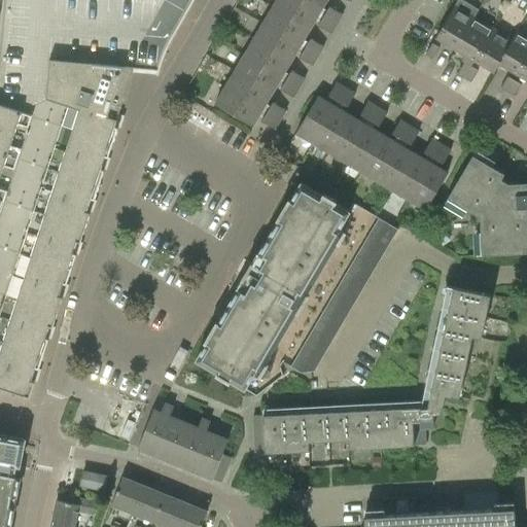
[(163,60),(165,56),(167,48),(170,43),(172,38),(194,0),(0,0),(0,386),(30,396),(35,381),(31,380),(35,367),(39,369),(48,339),(45,338),(49,325),(53,326),(63,296),(59,295),(63,283),(67,284),(76,254),(73,253),(76,241),(80,242),(91,212),(86,210),(91,199),(94,200),(104,170),(100,168),(104,156),(108,157),(117,128),(121,129),(121,103),(133,69),(157,71),(156,74),(159,75),(160,71),(161,65),(162,63),(163,60)]
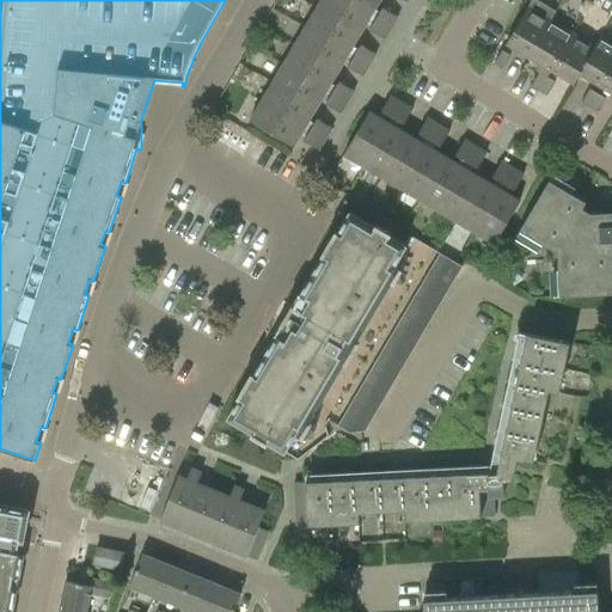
[(319,0),(317,6),(316,7),(360,34),(360,32),(371,14),(347,0),(319,0)]
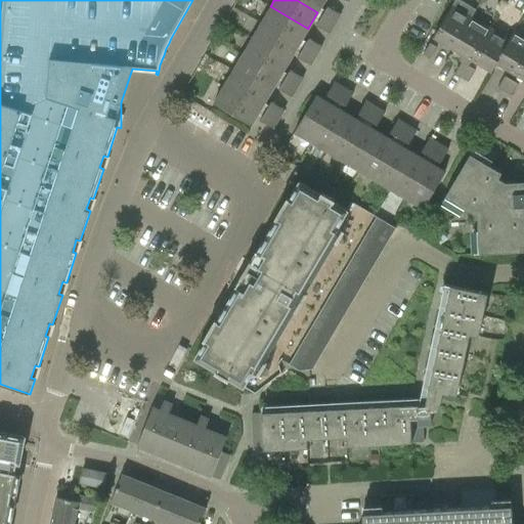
[(297,0),(317,12),(324,0),(297,0)]
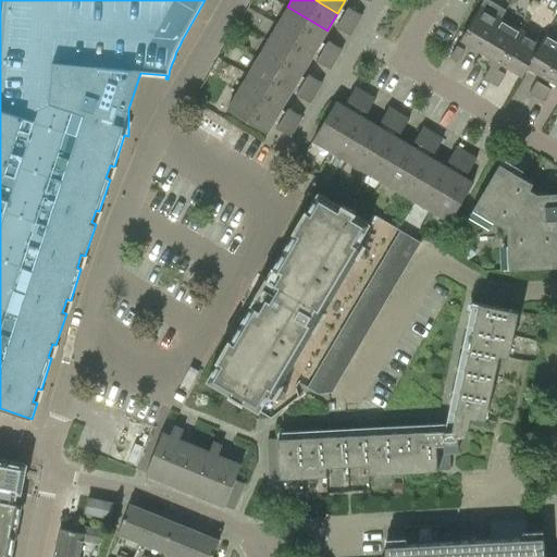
[(482,51),(502,17),(481,5),(461,39),(482,51)]
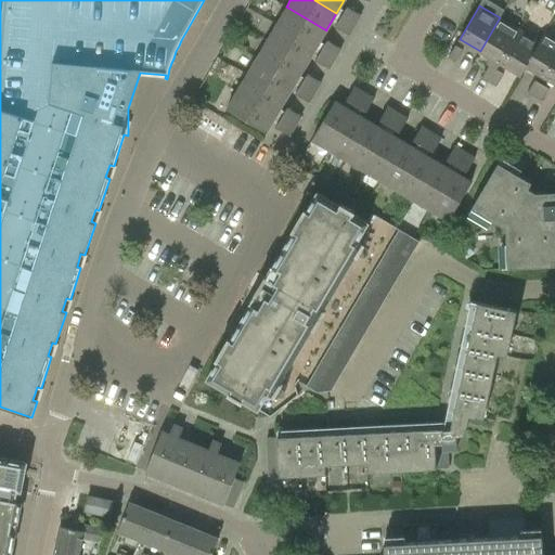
[(278,22),(276,24),(317,47),(317,46),(326,30),(286,7),(278,22)]
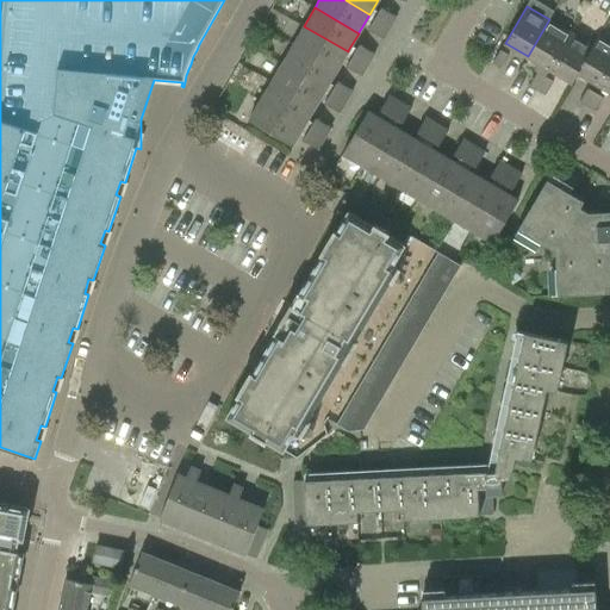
[(381,7),(377,16),(384,20),(388,11),(381,7)]
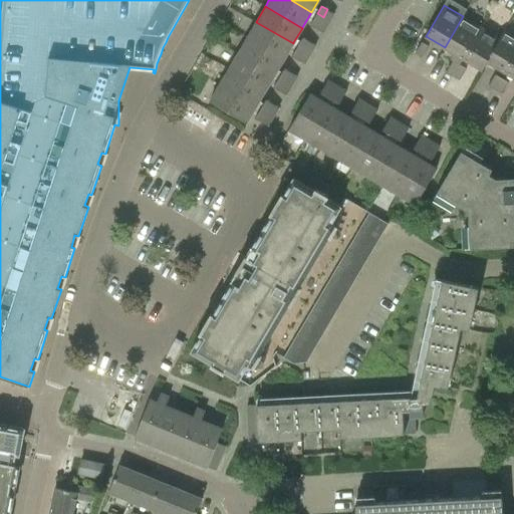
[(327,9),(323,17),(330,20),(334,13),(327,9)]
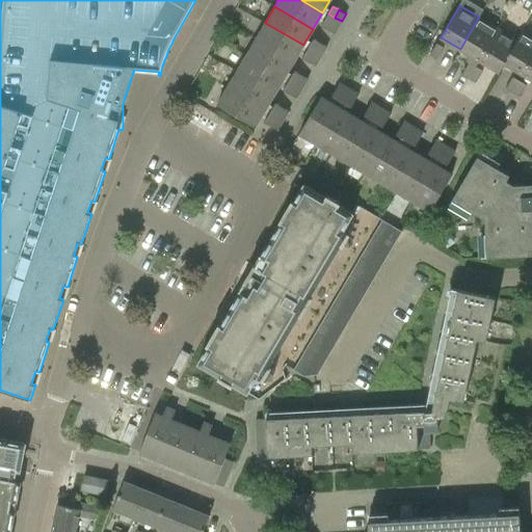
[(326,17),(321,25),(328,29),(333,21),(326,17)]
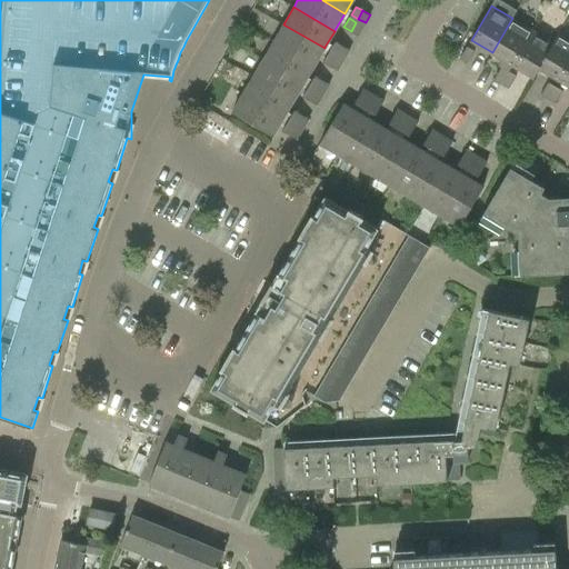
[(501,66),(509,70),(512,65),(533,30),(512,18),(492,52),(502,58),(500,61),(501,66)]
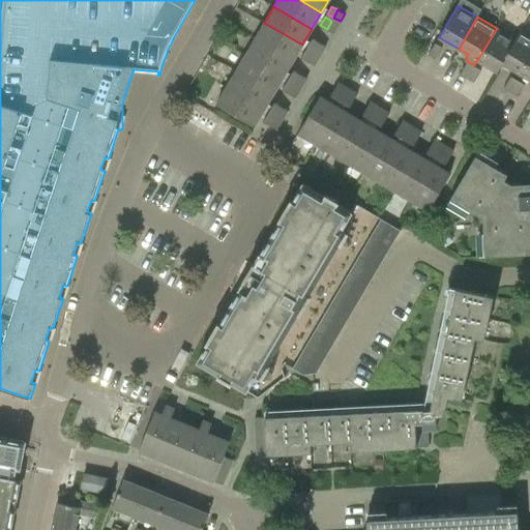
[(331,21),(327,29),(333,33),(339,25),(331,21)]
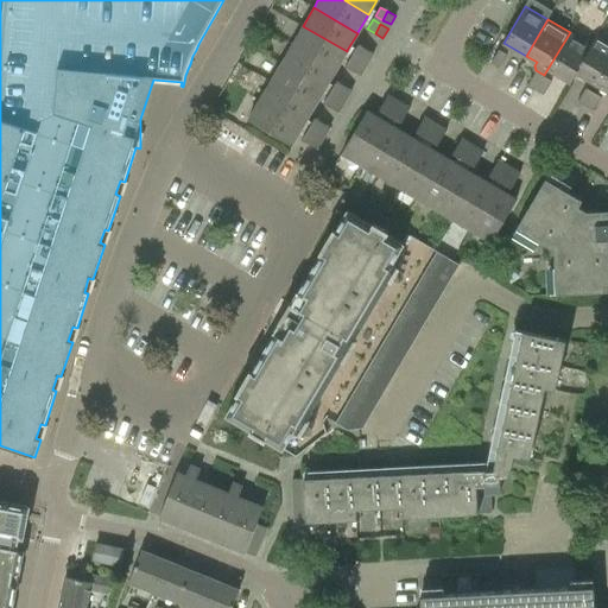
[(295,40),(292,44),(335,70),(337,67),(347,51),(303,26),(295,40)]
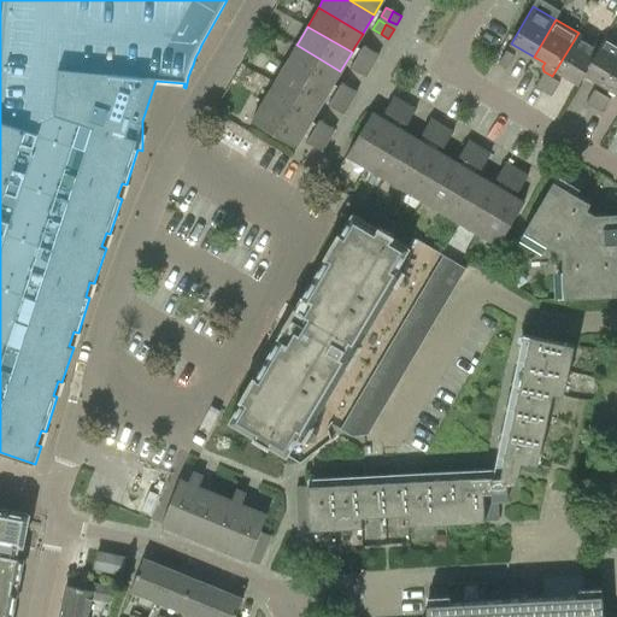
[(579,33),(556,70),(579,83),(585,74),(600,46),(599,46),(579,33)]
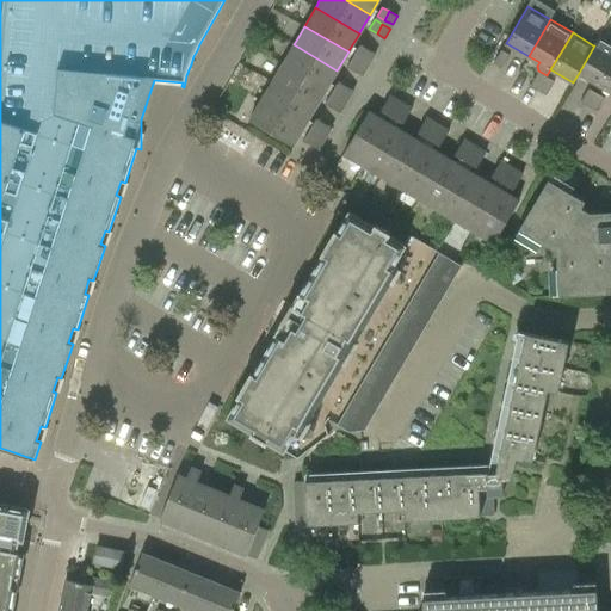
[(594,45),(579,73),(600,86),(610,67),(610,41),(599,35),(593,45),(594,45)]
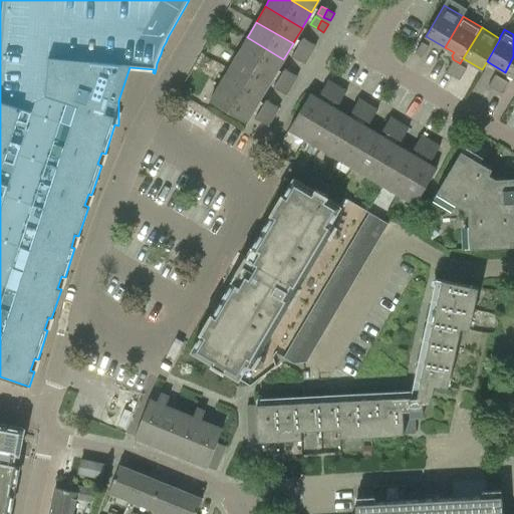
[(239,50),(238,52),(274,74),(276,72),(283,59),(247,37),(239,50)]
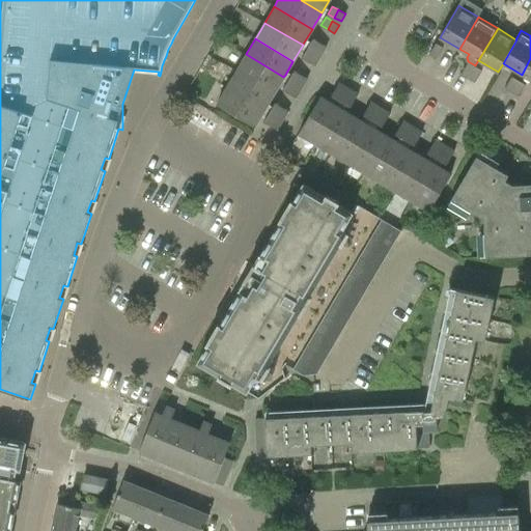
[(313,38),(308,46),(315,50),(319,43),(313,38)]
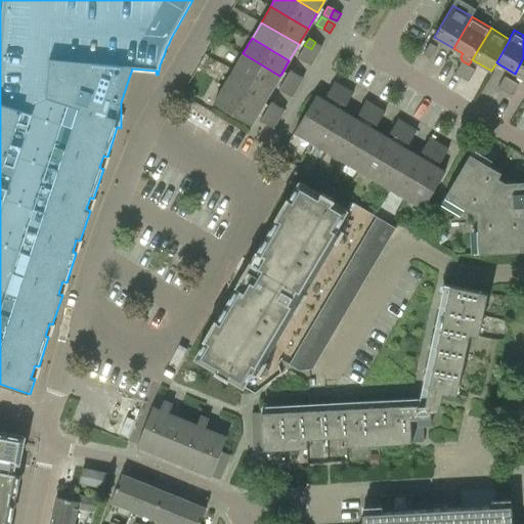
[(315,42),(311,49),(317,53),(321,45),(315,42)]
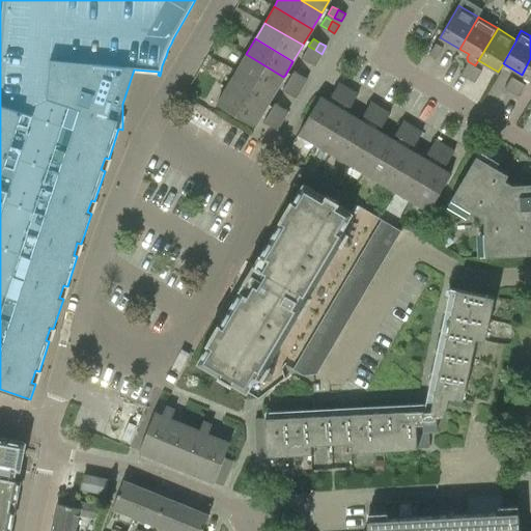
[(443,47),(436,43),(429,54),(437,58),(443,47)]
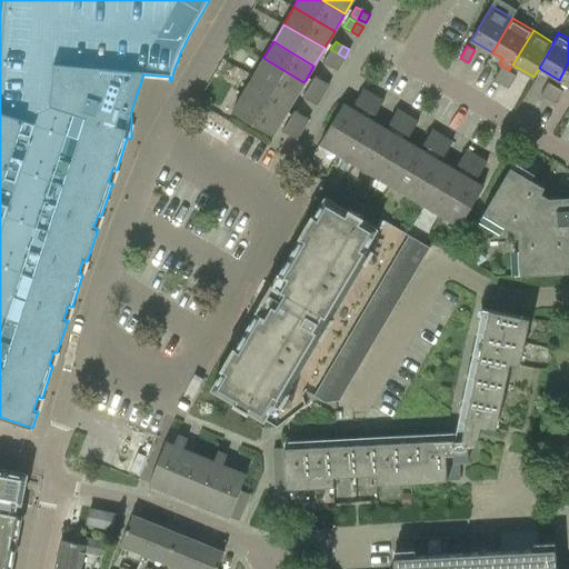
[(328,53),(323,61),(330,66),(336,57),(328,53)]
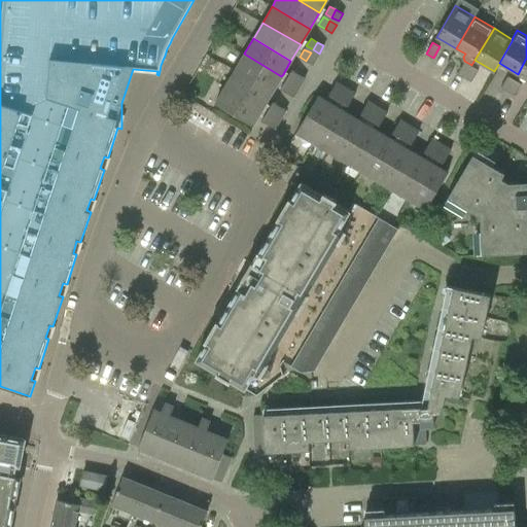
[(312,65),(317,57),(311,53),(306,61),(312,65)]
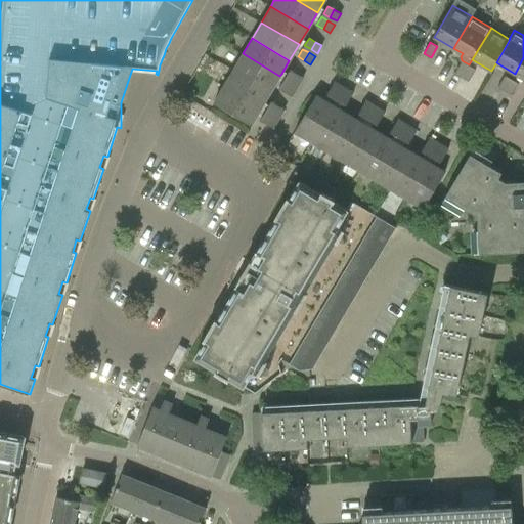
[(234,68),(233,70),(270,92),(271,90),(279,76),(243,53),(234,68)]
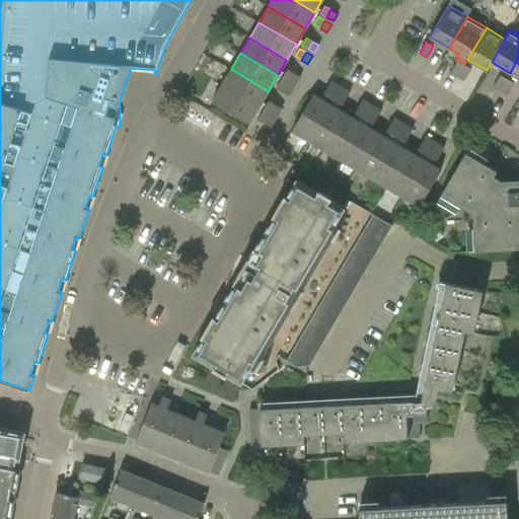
[(518,57),(510,73),(518,78),(518,57)]
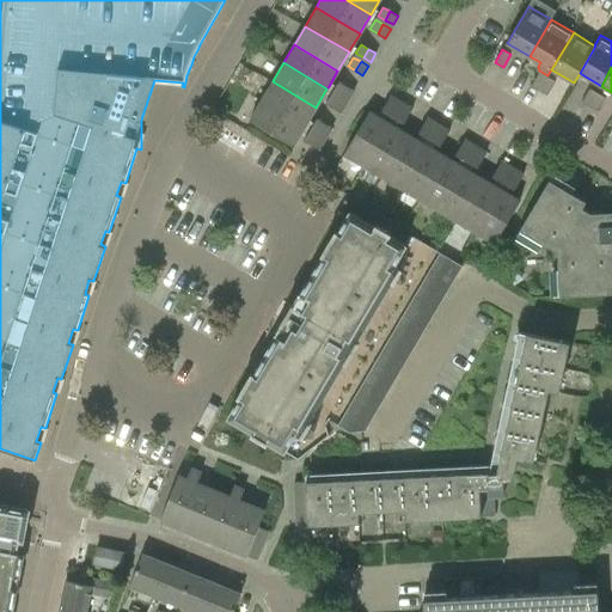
[(540,90),(548,75),(539,71),(532,84),(540,90)]
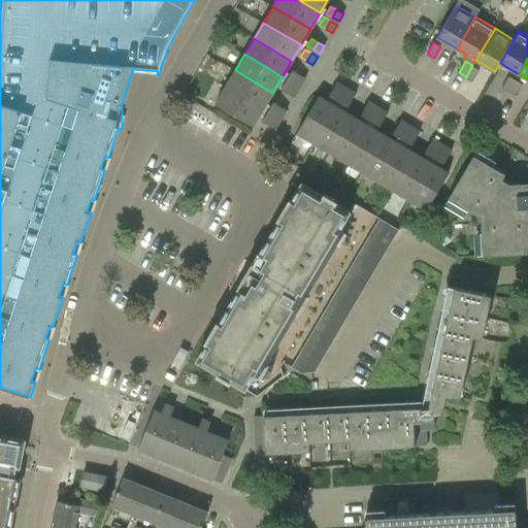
[(466,77),(472,80),(480,69),(472,65),(466,77)]
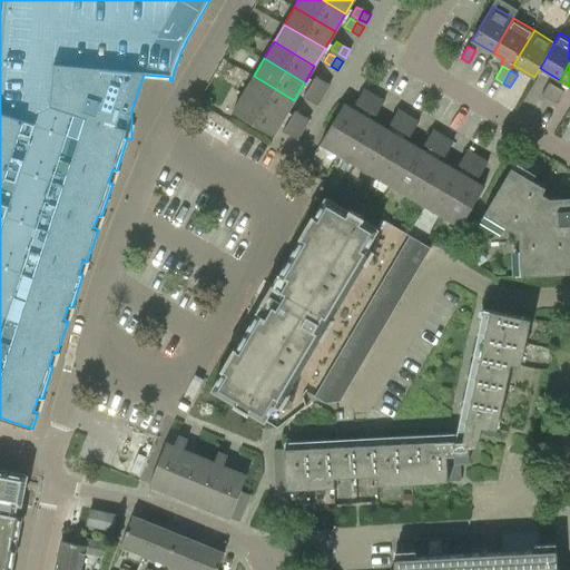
[(244,91),(243,94),(284,117),(294,100),(254,76),(244,91)]
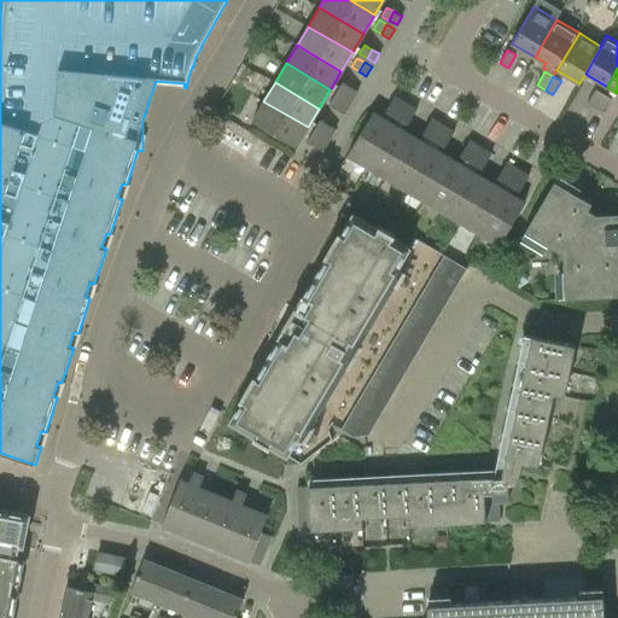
[(337,91),(345,95),(350,86),(342,82),(337,91)]
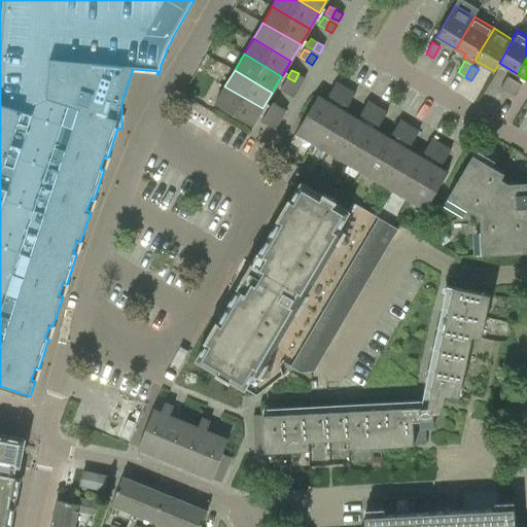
[(299,73),(294,81),(301,85),(305,77),(299,73)]
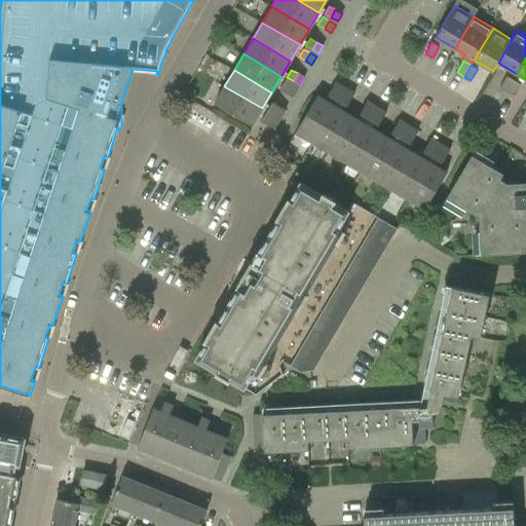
[(506,90),(514,79),(506,75),(499,86),(506,90)]
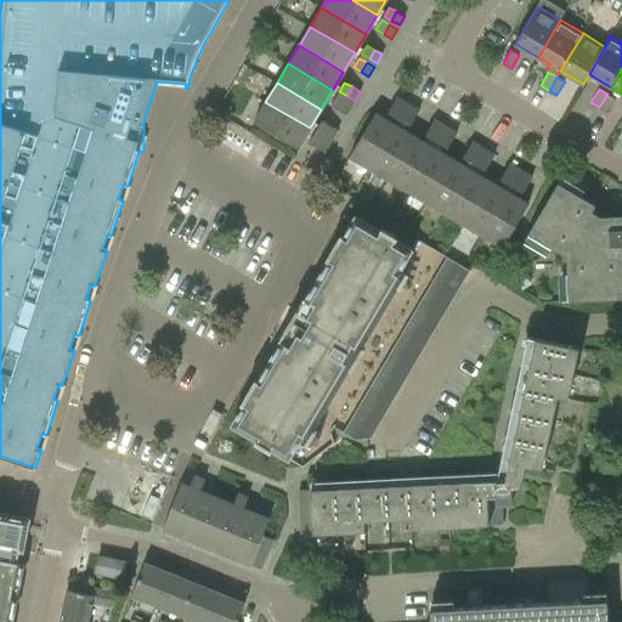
[(608,94),(599,107),(606,112),(615,99),(608,94)]
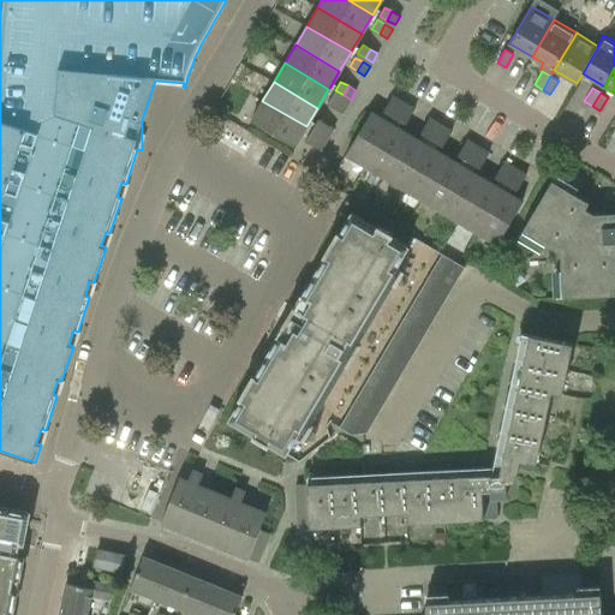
[(333,94),(328,103),(335,108),(341,99),(333,94)]
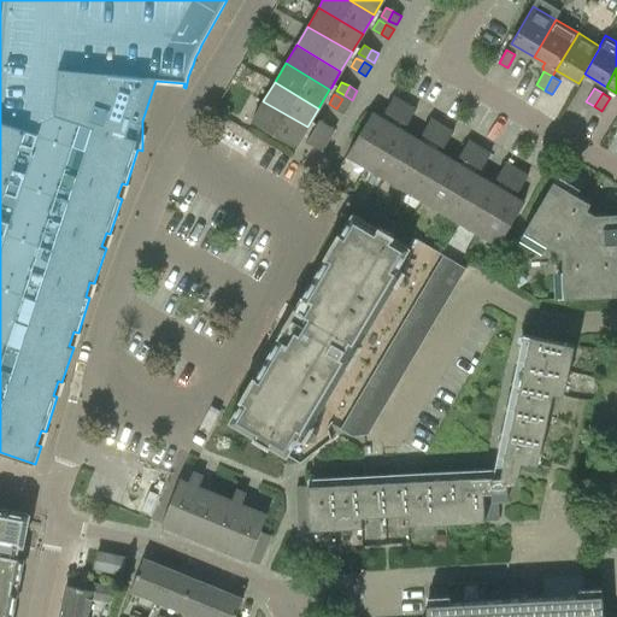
[(393,95),(388,103),(398,109),(403,100),(400,100),(393,95)]
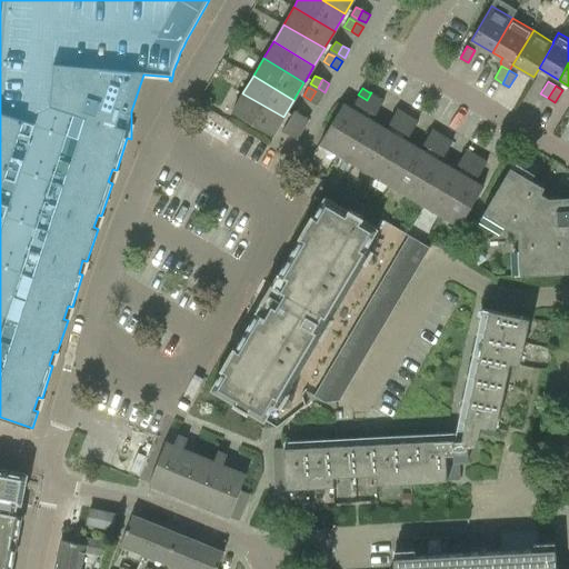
[(316,91),(310,100),(318,103),(322,96),(316,91)]
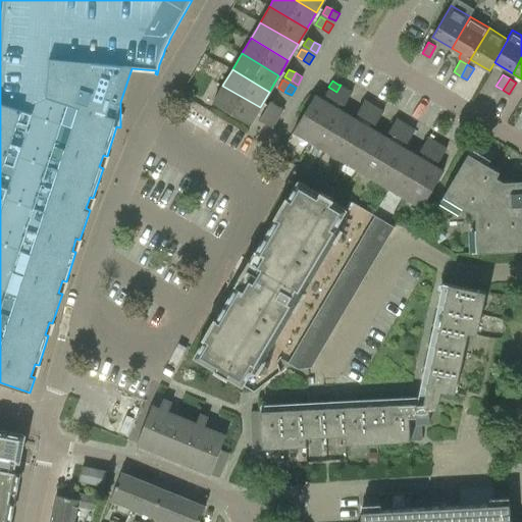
[(222,86),(212,102),(250,124),(260,107),(222,86)]
